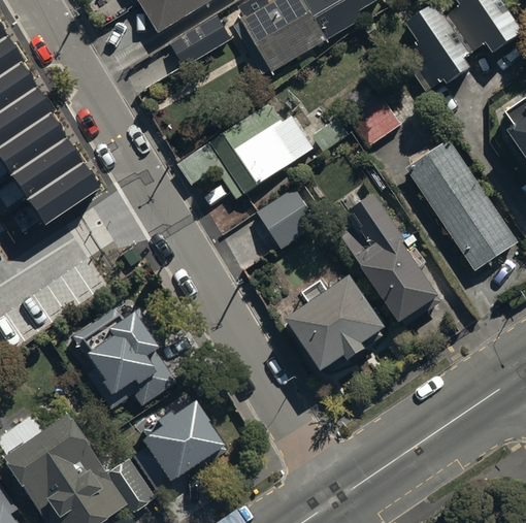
[(132,0),(155,37),(217,0),(132,0)]
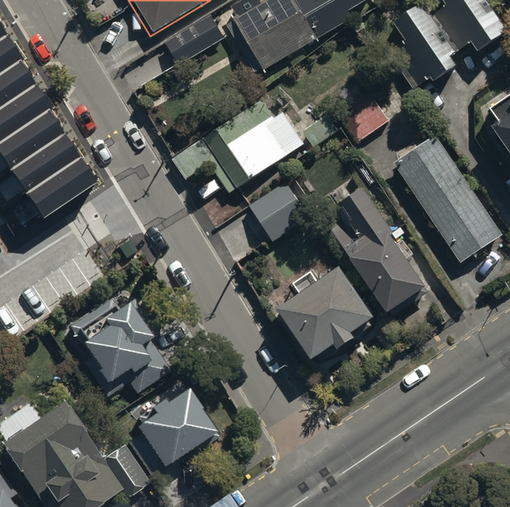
[(232,23),(264,73),(350,18),(348,14),(370,1),(369,0),(293,0),(292,1),(291,0),(271,0),(261,6),(257,0),(249,0),(231,12),(236,20),(232,23)]
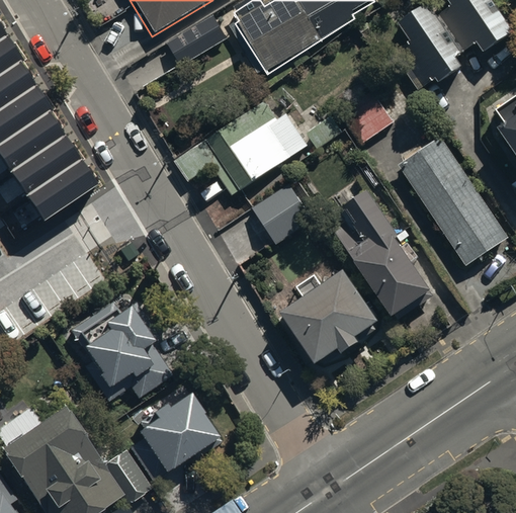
[(440,6),(460,43),(478,43),(482,50),(513,31),(494,0),(447,0),(448,2),(440,6)]
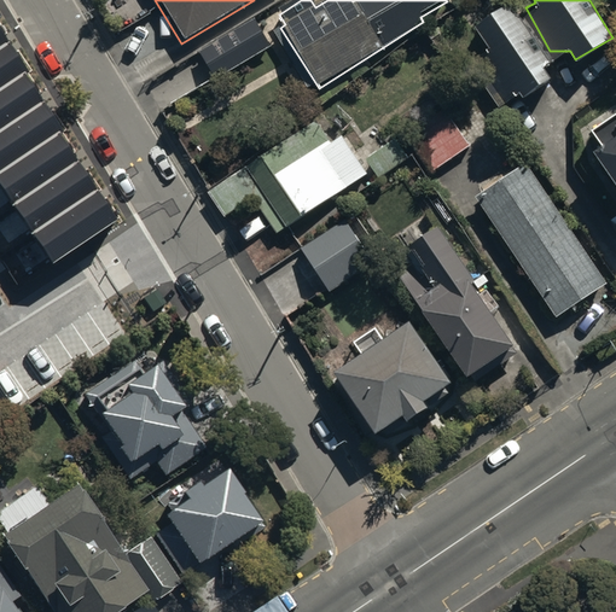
[(550,63),(510,6),(475,31),(486,47),(476,54),(515,109),(552,82),(542,69),(550,63)]
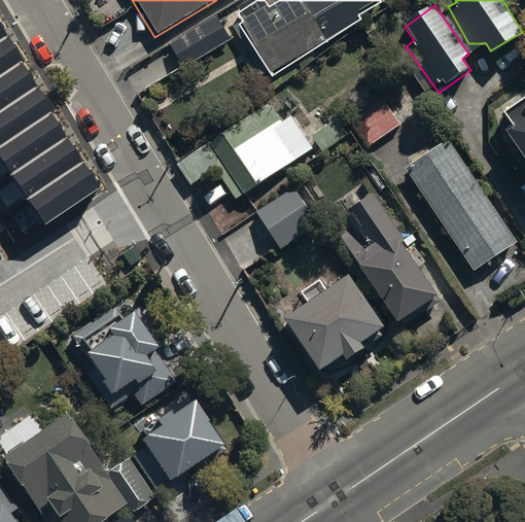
[(182,68),(229,40),(216,19),(170,45),(182,68)]
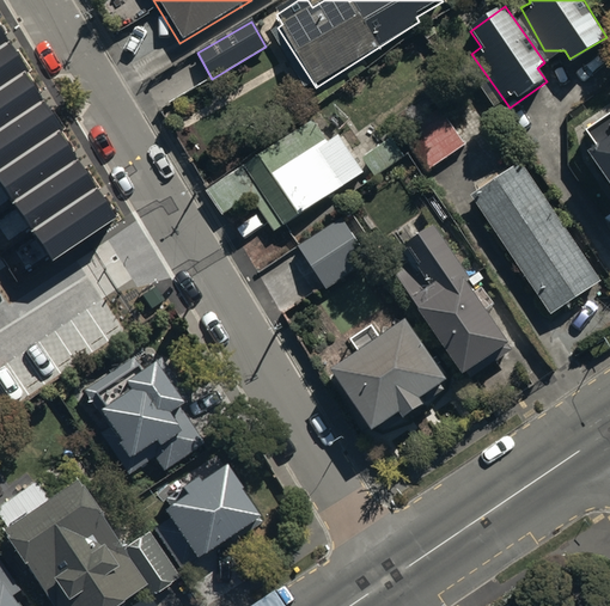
[(0,171),(50,255),(113,212),(0,24),(0,171)]
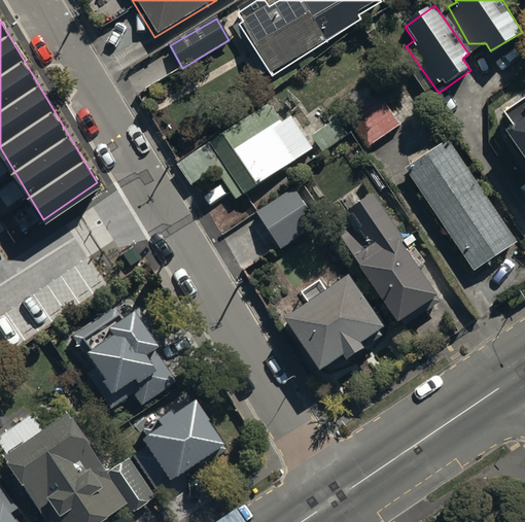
[(381,93),(346,115),(368,147),(401,125),(381,93)]
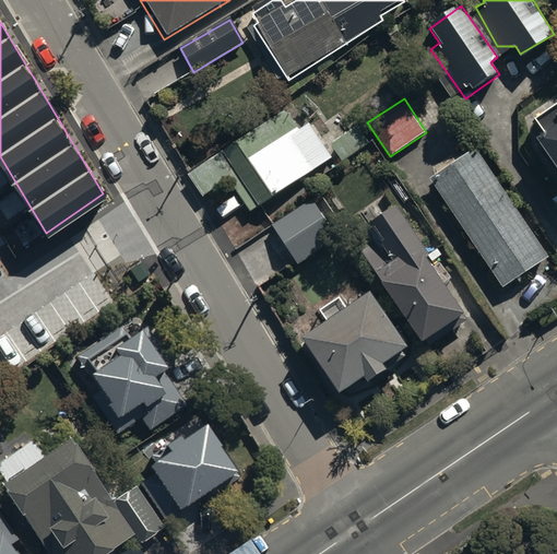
[(556,113),(536,128),(547,143),(535,152),(556,183),(556,113)]
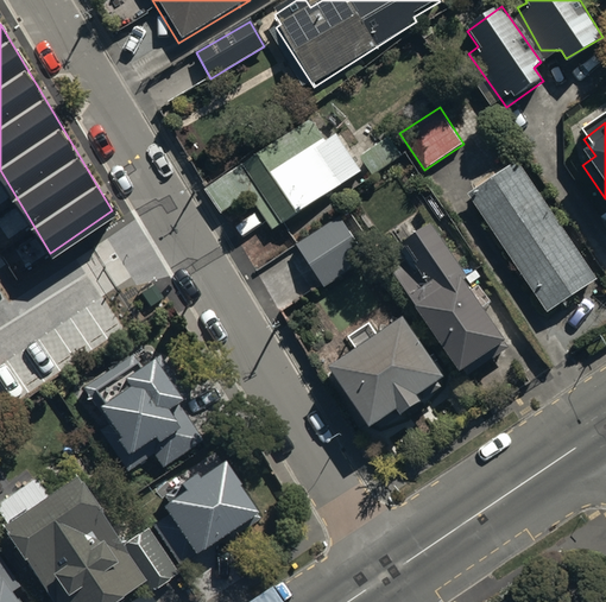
[(248,197),(271,229),(358,169),(334,135),(323,143),(309,124),(207,195),(221,216),(248,197)]
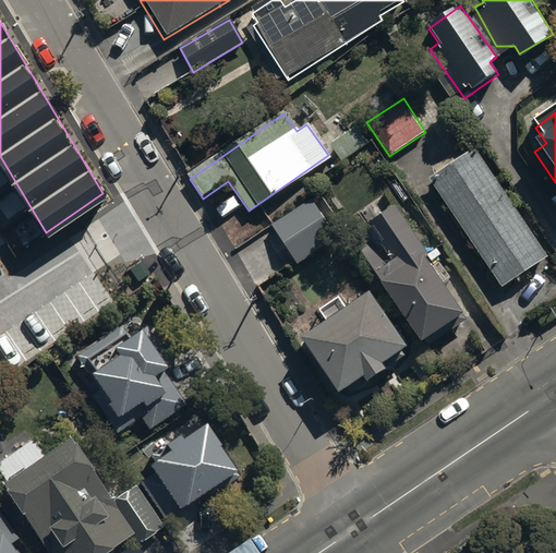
[(366,143),(355,128),(330,145),(340,160),(366,143)]
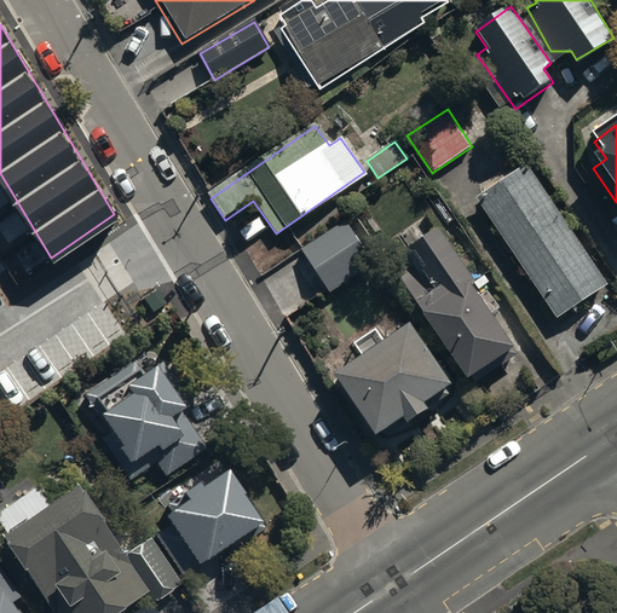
[(525,167),(474,201),(553,322),(604,288),(525,167)]
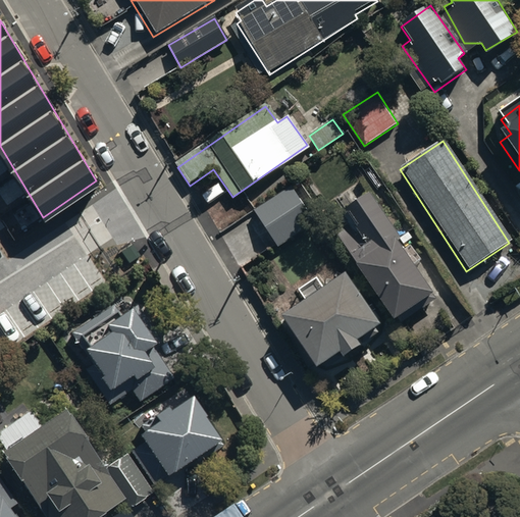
[(292,187),(253,210),(275,246),(313,222),(292,187)]
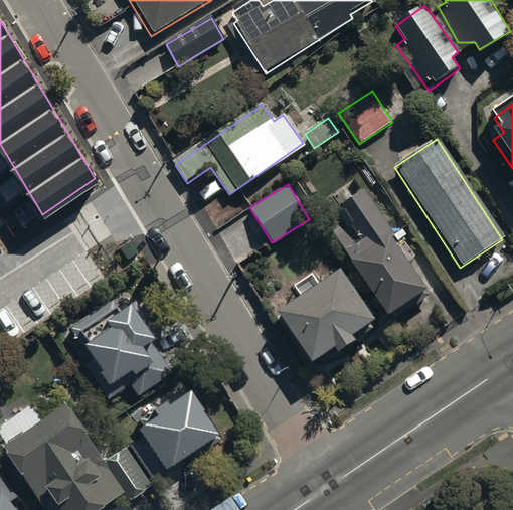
[(348,253),(390,319),(430,294),(393,238),(396,236),(367,191),(327,217),(349,251),(348,253)]
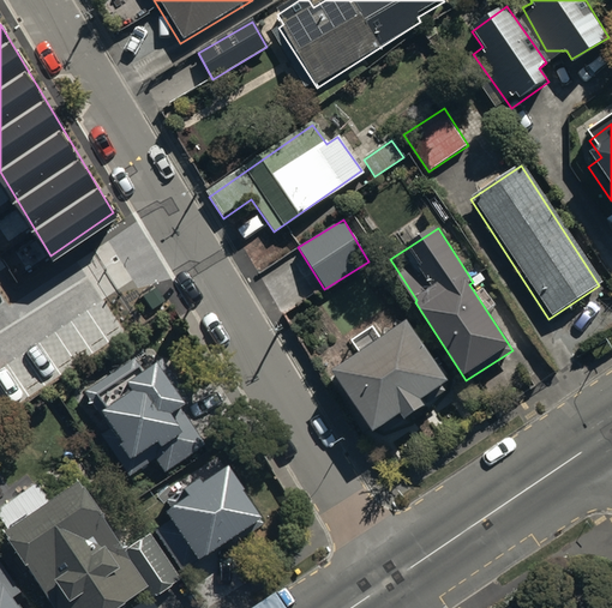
[(407,317),(331,367),(375,429),(402,410),(405,415),(426,401),(423,395),(448,377),(407,317)]
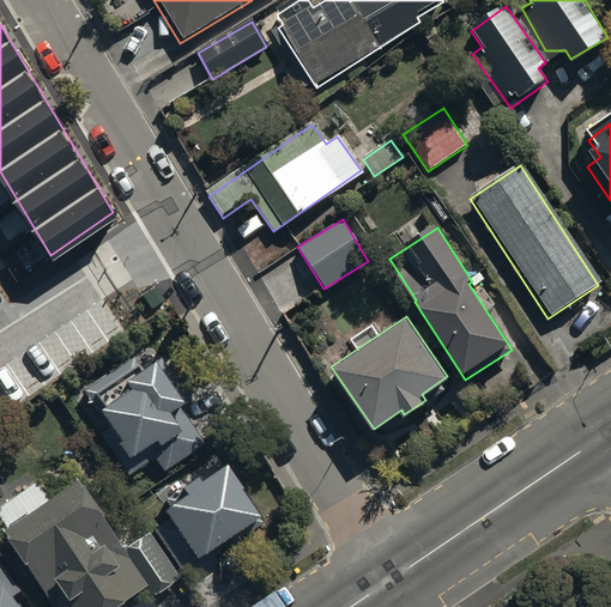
[(131,345),(78,378),(108,423),(101,428),(123,463),(150,447),(161,461),(201,435),(171,389),(179,384),(150,341),(135,351),(131,345)]
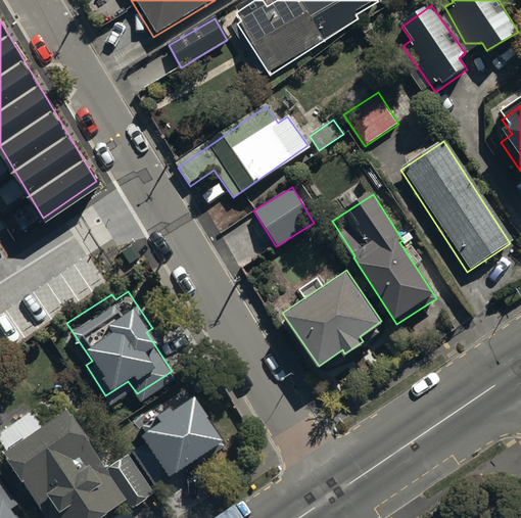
[(133,448),(158,485),(174,475),(167,464),(220,430),(192,387),(171,401),(169,398),(155,407),(159,412),(139,425),(147,438),(133,448)]
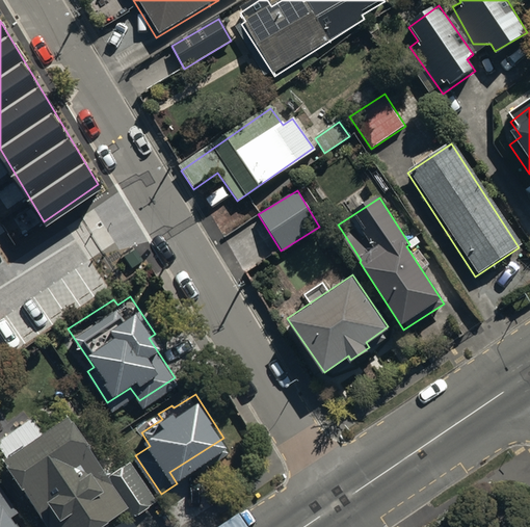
[(156,488),(131,450),(106,466),(64,401),(0,442),(0,445),(52,526),(78,526),(122,500),(126,507),(156,488)]
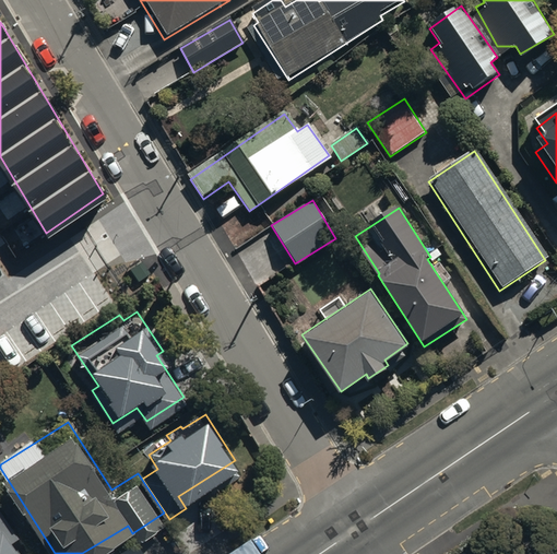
[(0,553),(19,553),(7,534),(15,529),(0,506),(0,553)]
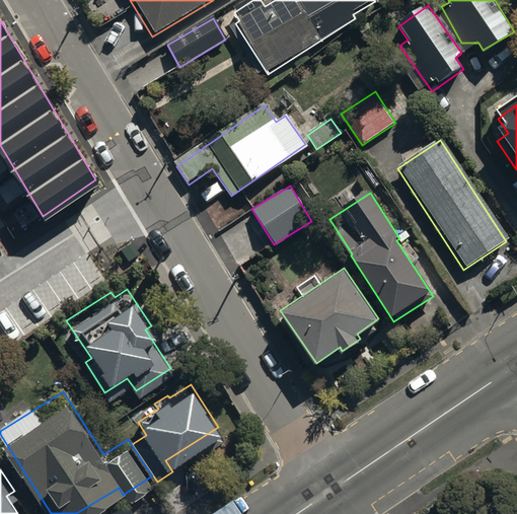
All buildings are outlined.
